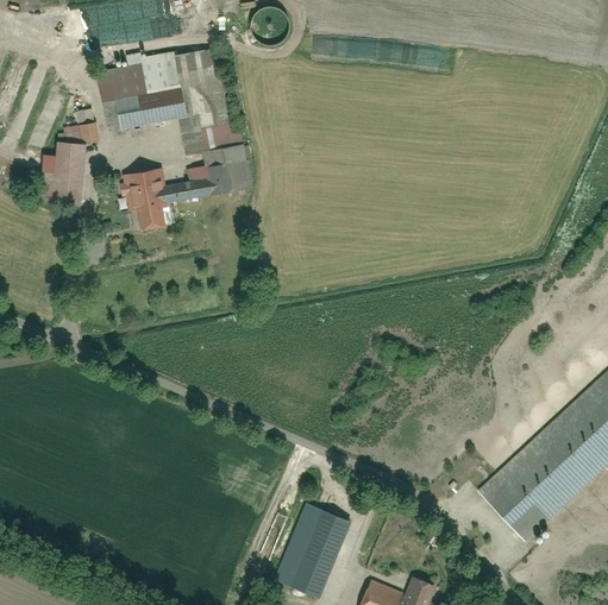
[(118,99),(121,127),(177,118),(183,153),(205,150),(208,172),(165,180),(163,166),(124,172),(132,228),(164,224),(161,201),(256,187),(251,158),(244,159),(240,130),(231,131),(217,44),(179,50),(177,45),(118,55),(119,65),(98,68),(102,101),(118,99)]
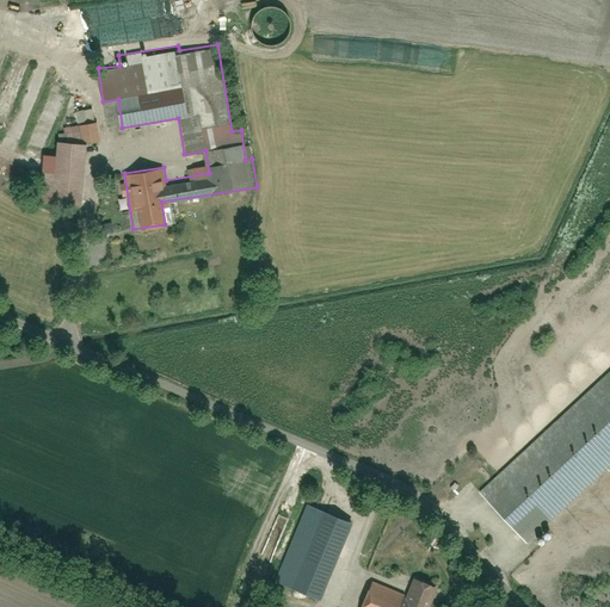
[(86,147),(100,144),(96,124),(82,127),(86,147)]
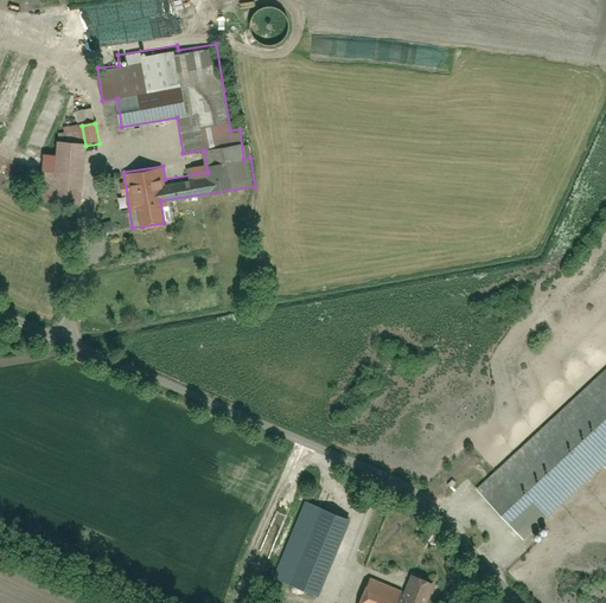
[(34,203),(76,206),(81,145),(52,142),(50,173),(37,172),(34,203)]
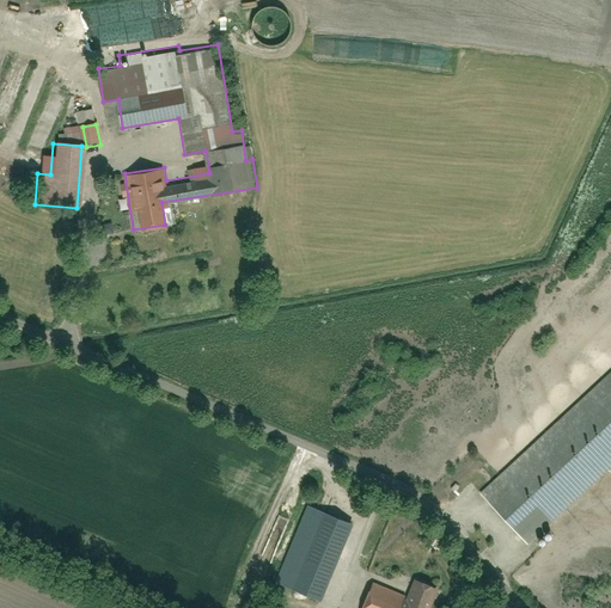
[(610,366),(486,485),(532,534),(610,459),(610,366)]
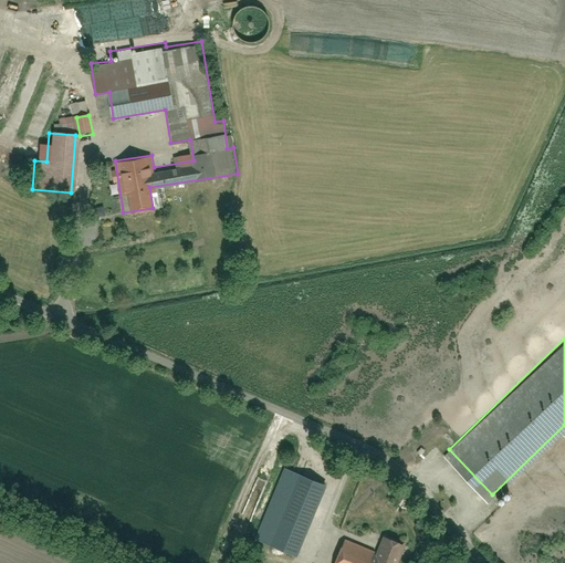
[(257,540),(296,556),(326,486),(286,469),(257,540)]
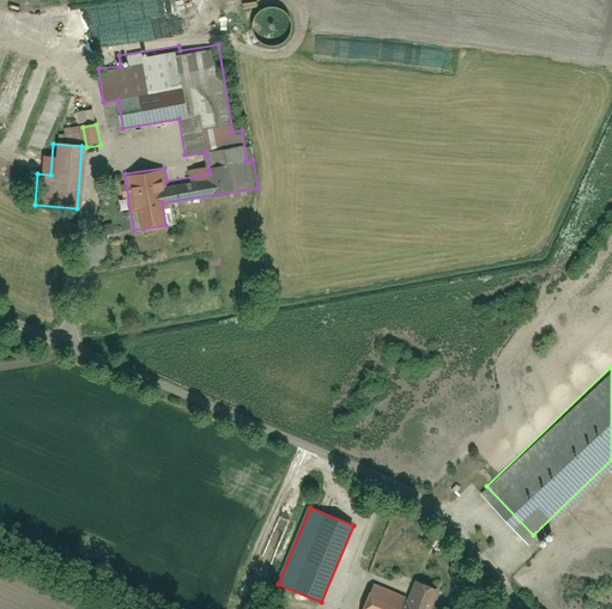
[(431,608),(441,586),(417,577),(406,602),(369,588),(359,608),(431,608)]
